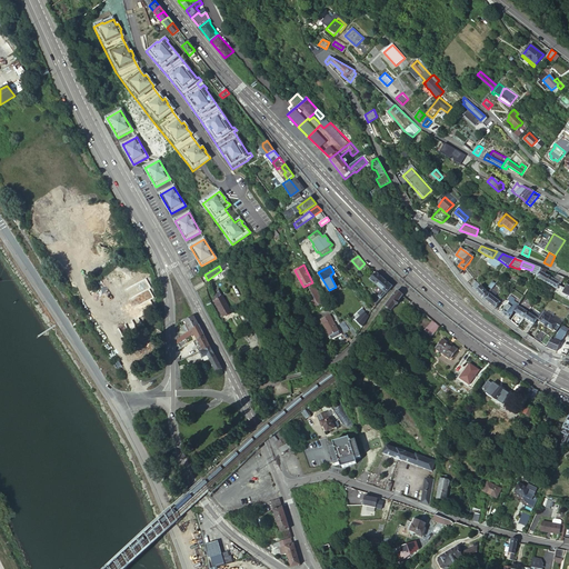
[(540,280),(547,283),(549,279),(550,278),(543,275),(546,270),(545,270),(541,269),(537,275),(536,277),(540,280)]
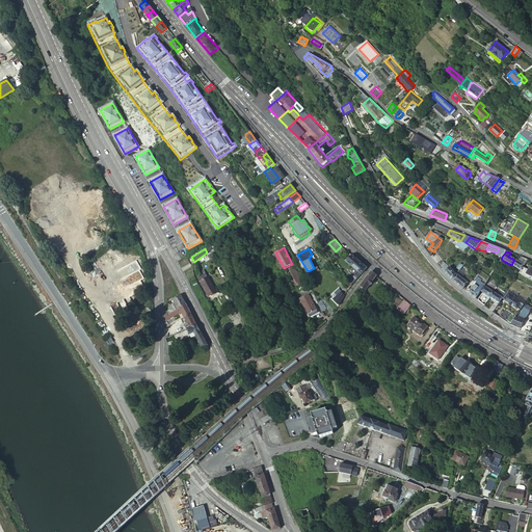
[(357,271),(361,274),(367,268),(352,256),(350,258),(346,262),(357,271)]
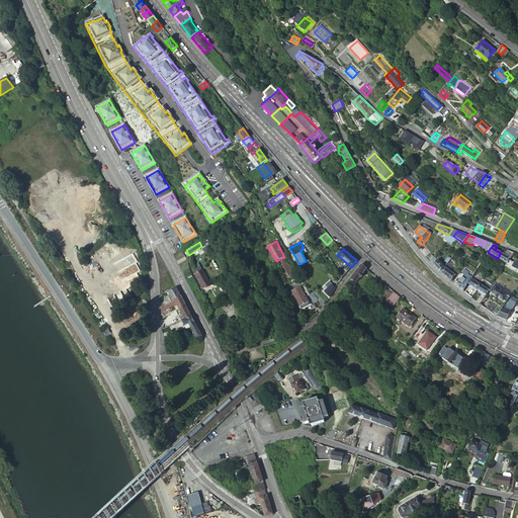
[(498,258),(507,264),(509,261),(514,253),(512,252),(507,250),(505,254),(504,255),(501,254),(501,253),(500,254),(498,258)]
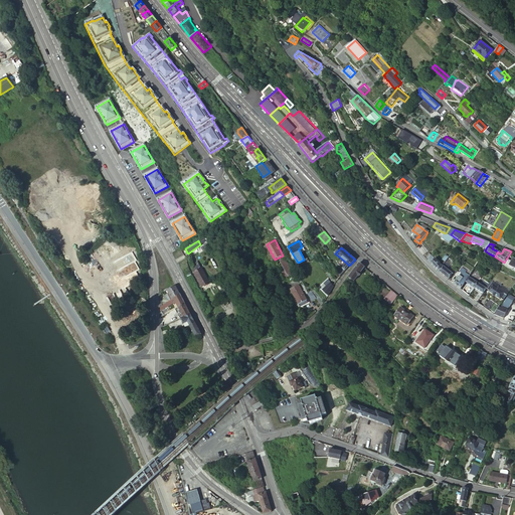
[(285,278),(293,274),(285,258),(280,261),(285,271),(282,273),(285,278)]
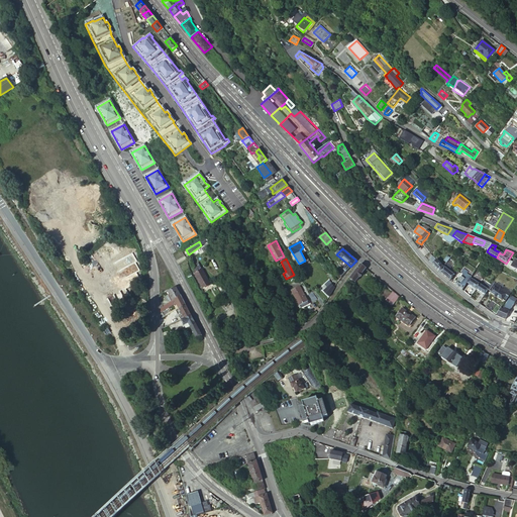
[(322,271),(325,269),(321,263),(321,262),(320,261),(319,260),(318,260),(317,260),(316,260),(315,260),(322,271)]
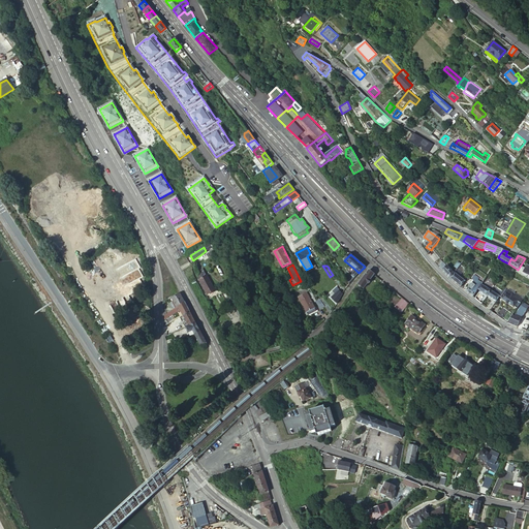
[(453,275),(454,274),(446,266),(442,271),(443,272),(446,275),(449,278),(450,277),(453,275)]
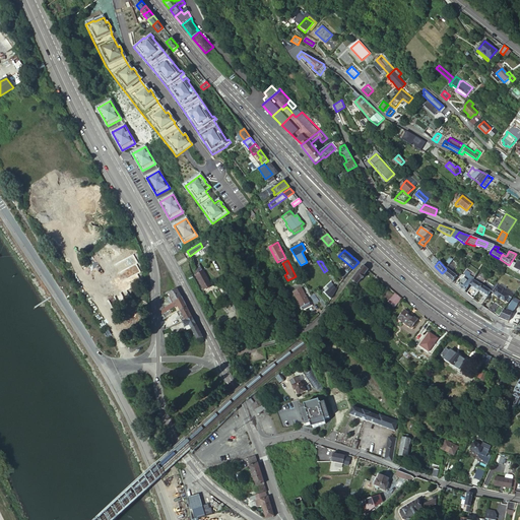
[(364,267),(363,266),(362,267),(354,276),(351,280),(358,284),(362,279),(364,276),(368,270),(364,267)]
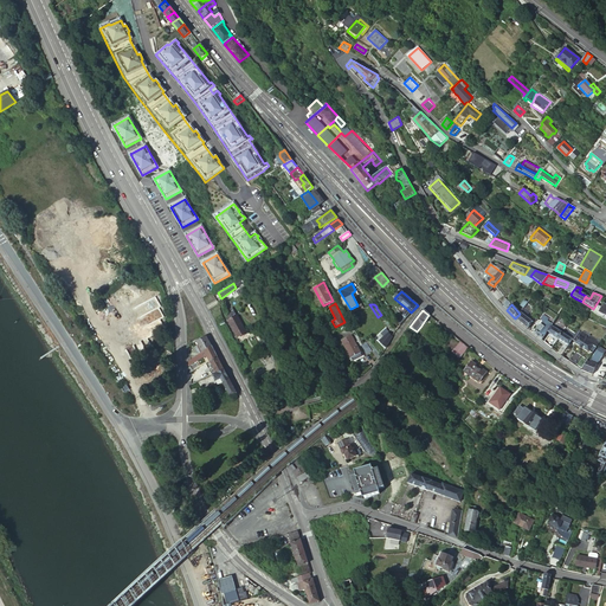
[(520,313),(520,314),(519,315),(516,317),(515,318),(516,320),(516,321),(522,324),(528,329),(533,322),(522,314),(520,313)]
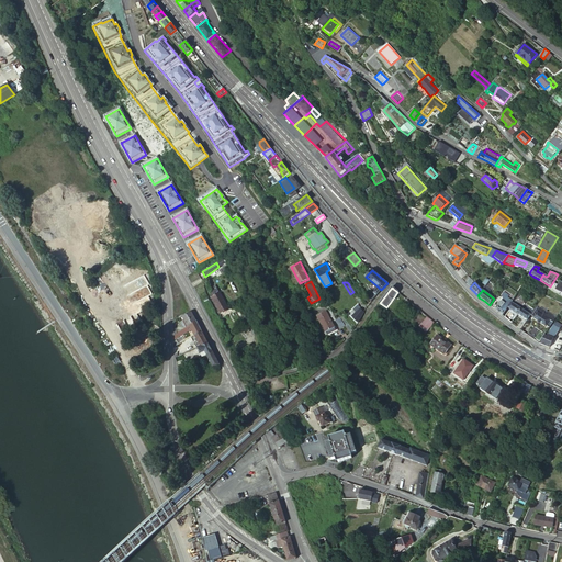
[(368,299),(371,302),(377,295),(373,292),(368,299)]
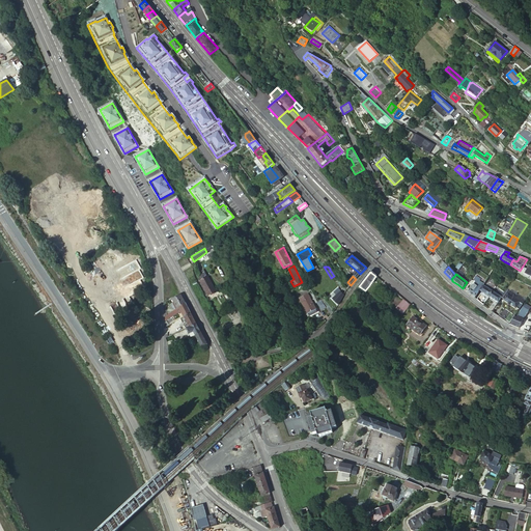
[(200,277),(198,278),(207,295),(215,290),(207,277),(206,277),(202,279),(200,277)]
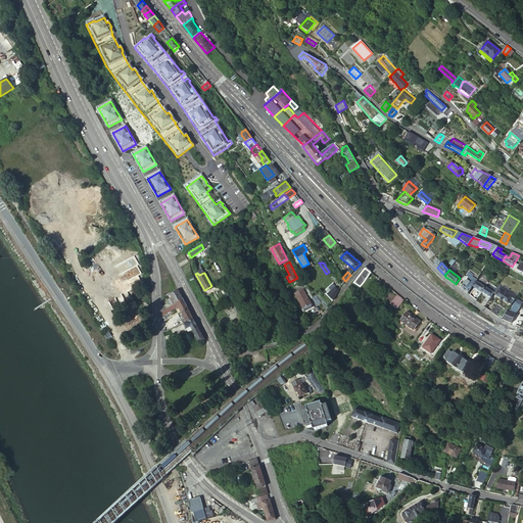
[(473,285),(475,282),(468,278),(467,278),(465,282),(472,286),(473,285)]
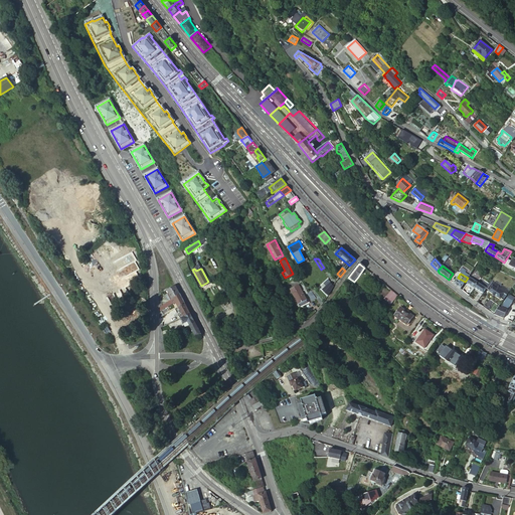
[(463,286),(465,282),(458,278),(457,278),(457,279),(454,284),(455,285),(460,289),(461,290),(463,286)]
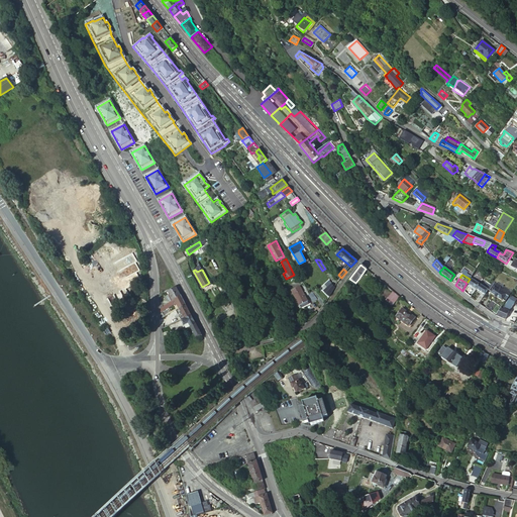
[(222,297),(229,293),(223,284),(223,283),(220,280),(215,283),(222,297)]
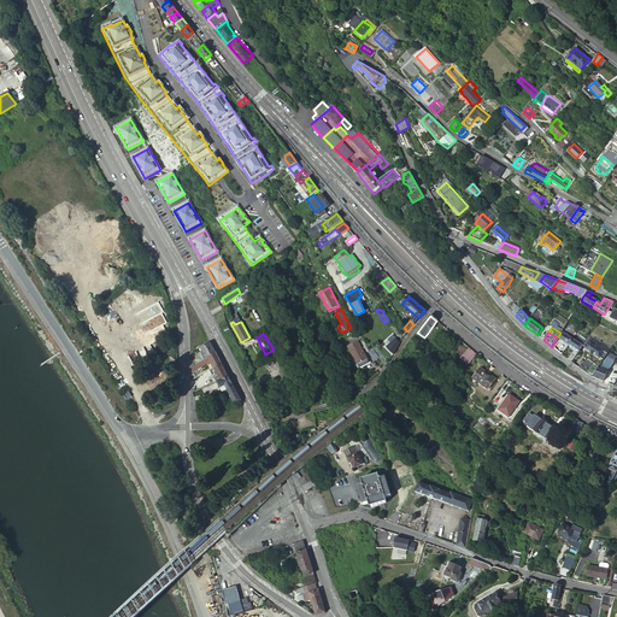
[(563,334),(562,335),(559,339),(568,345),(571,339),(568,336),(566,335),(563,334)]
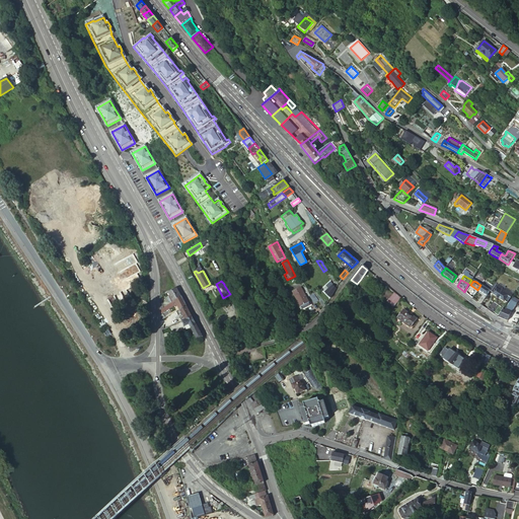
[(330,298),(337,289),(329,282),(326,285),(329,288),(327,290),(324,292),(330,298)]
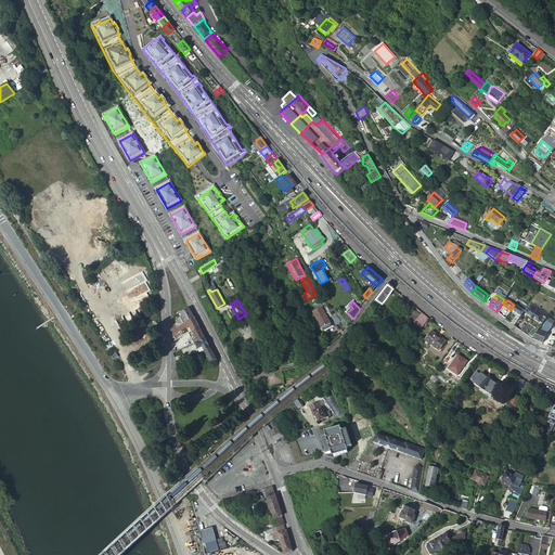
[(530,302),(527,307),(524,311),(527,313),(526,314),(539,323),(539,322),(542,324),(543,322),(546,317),(550,312),(547,311),(546,312),(540,307),(539,308),(537,306),(530,302)]
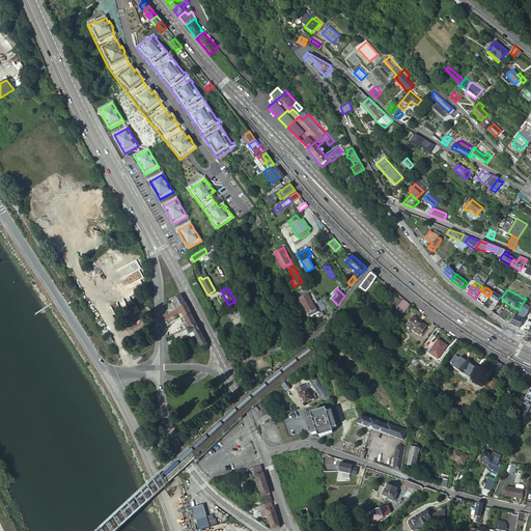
[(316,302),(317,302),(311,291),(300,299),(309,316),(316,311),(313,304),(316,302)]
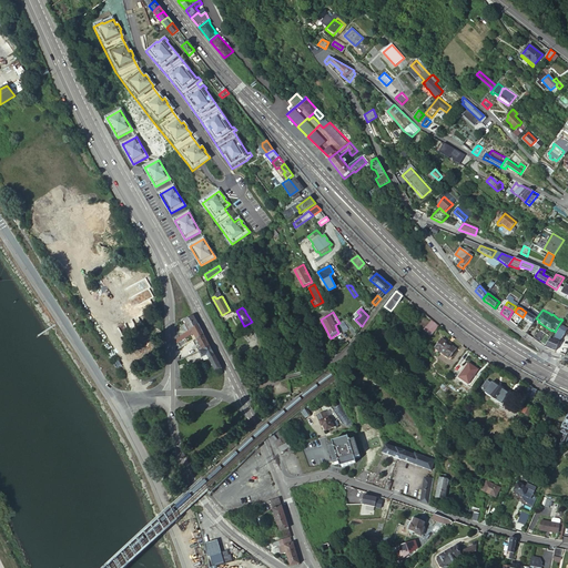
[(536,320),(536,318),(533,316),(529,314),(527,313),(526,312),(523,317),(528,322),(524,327),(528,330),(529,330),(536,320)]
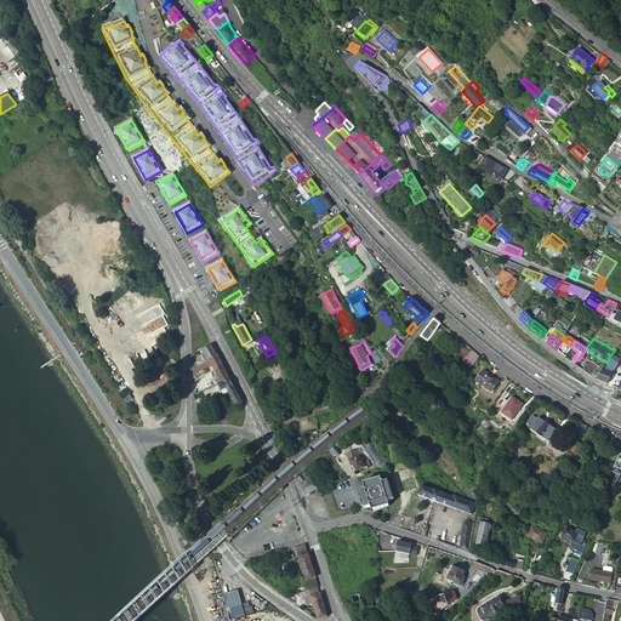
[(206,362),(217,354),(211,345),(201,349),(204,354),(203,355),(206,362)]
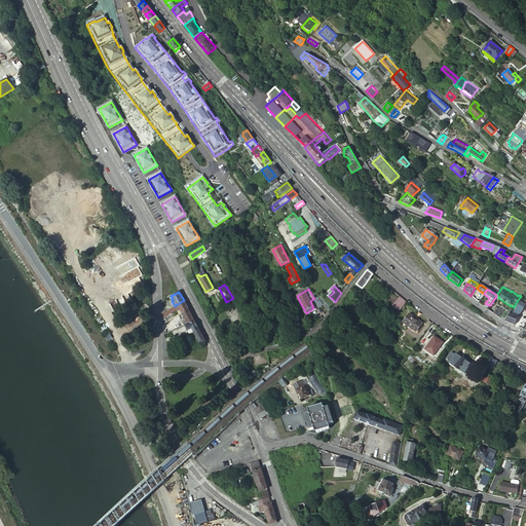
[(318,307),(323,304),(317,297),(314,299),(313,299),(318,307)]
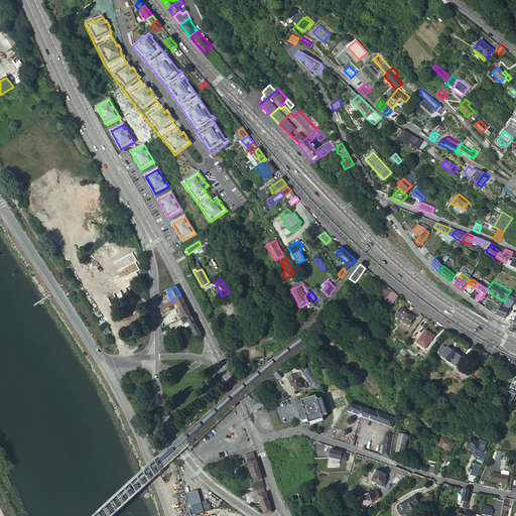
[(390,305),(391,306),(398,296),(392,291),(384,301),(390,305)]
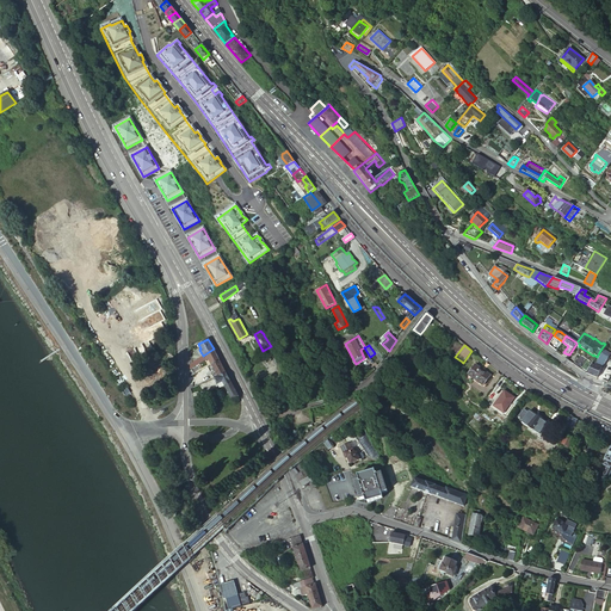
[(211,364),(220,360),(214,349),(203,356),(191,363),(191,369),(198,364),(204,359),(208,357),(211,364)]
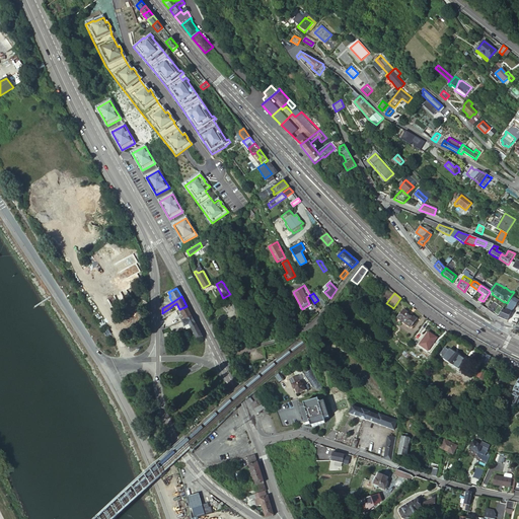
[(508,304),(506,304),(503,309),(502,310),(504,311),(505,310),(511,312),(512,310),(513,308),(516,304),(518,302),(518,300),(513,297),(508,305),(508,304)]
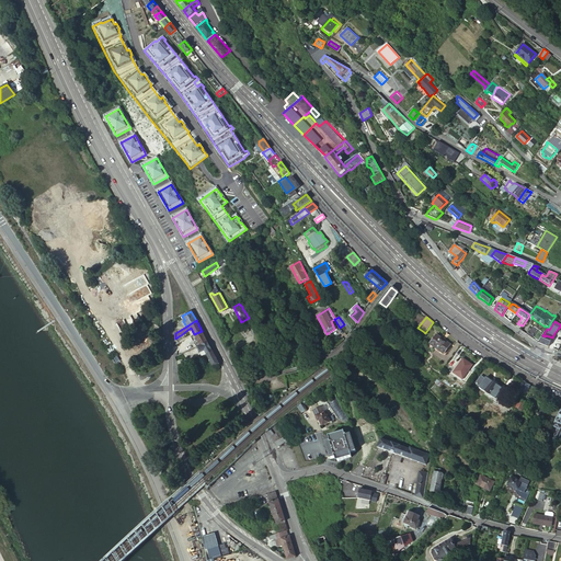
[(196,347),(207,342),(202,331),(194,334),(191,336),(196,347)]
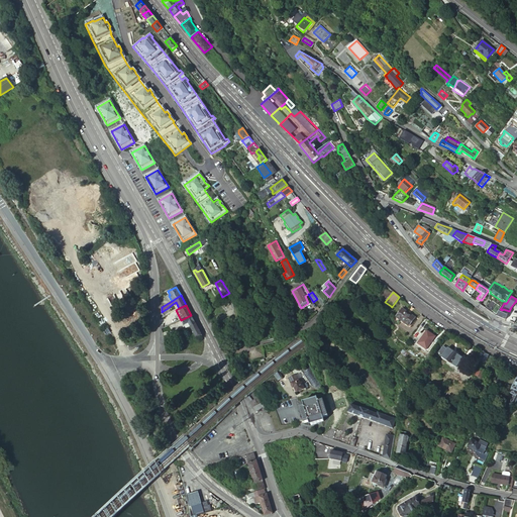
[(415,318),(402,309),(395,318),(408,327),(415,318)]
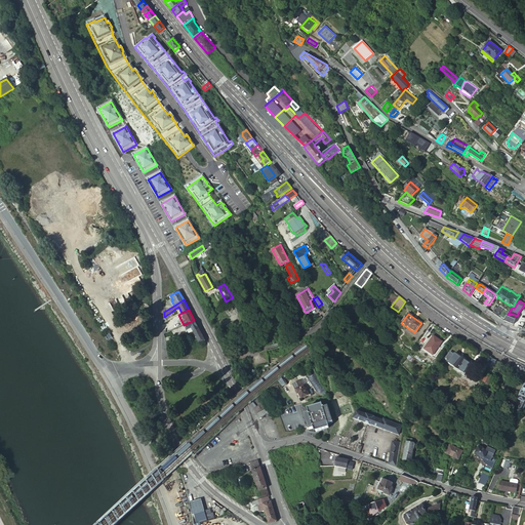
[(507,315),(507,316),(502,320),(506,321),(513,324),(517,316),(511,314),(510,315),(508,314),(507,315)]
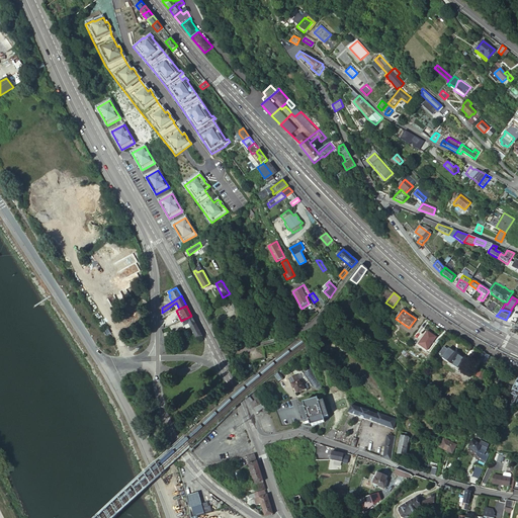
[(176,311),(173,313),(178,322),(181,321),(176,311)]
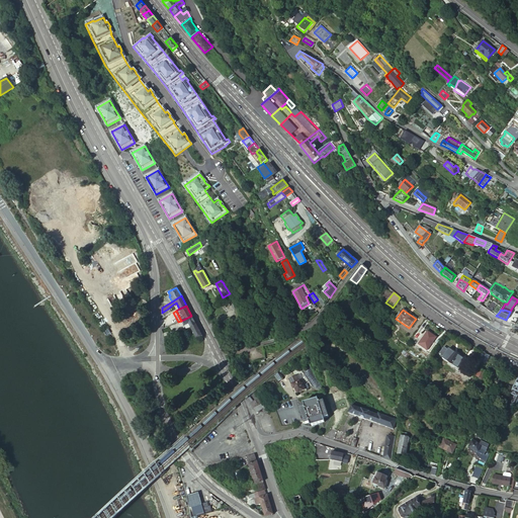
[(191,316),(181,321),(184,326),(188,324),(190,327),(195,324),(191,316)]
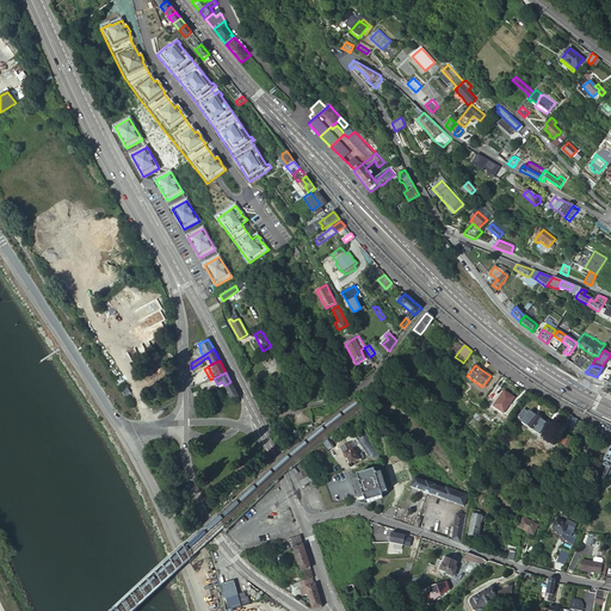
[(224,386),(232,400),(239,396),(230,382),(224,386)]
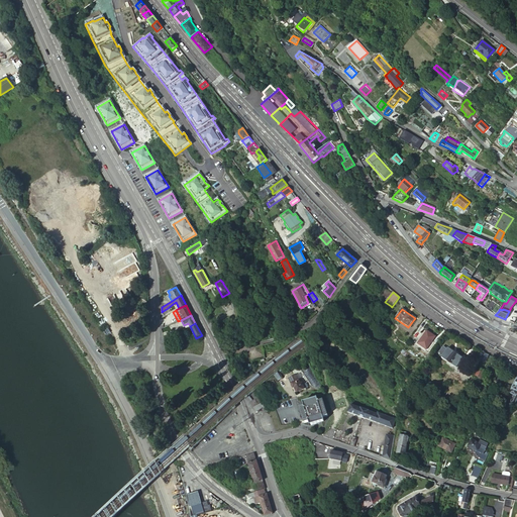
[(434,336),(426,330),(417,343),(425,349),(434,336)]
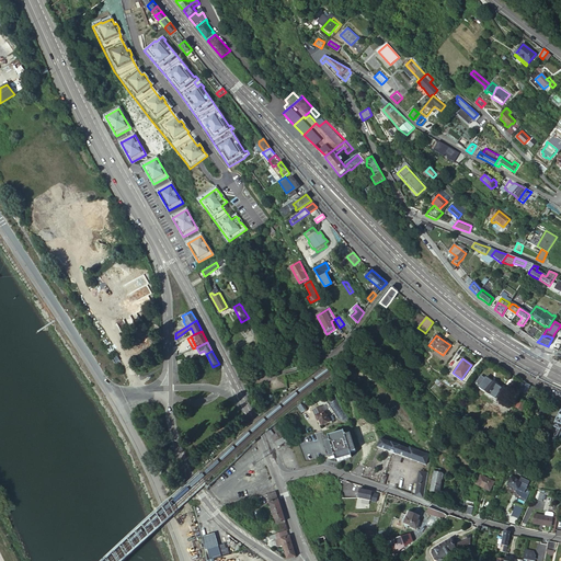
[(485,378),(484,379),(480,386),(479,388),(494,399),(502,389),(485,378)]
